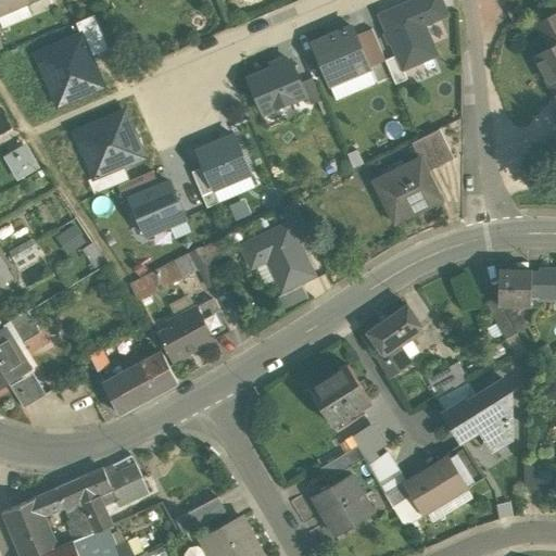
[(0,0),(0,14),(33,0),(0,0)]
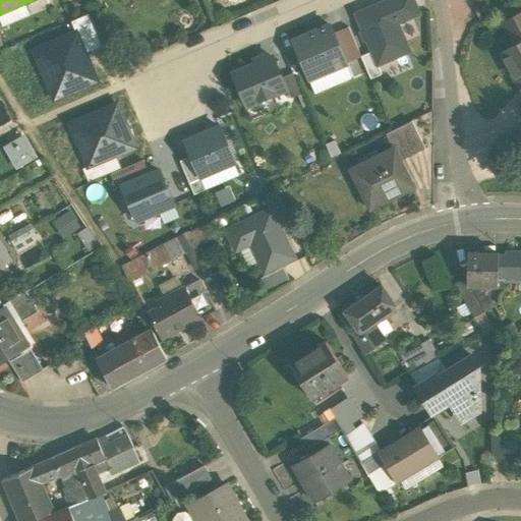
[(412,0),(391,0),(356,15),(372,53),(378,65),(409,52),(397,23),(419,14),(412,0)]
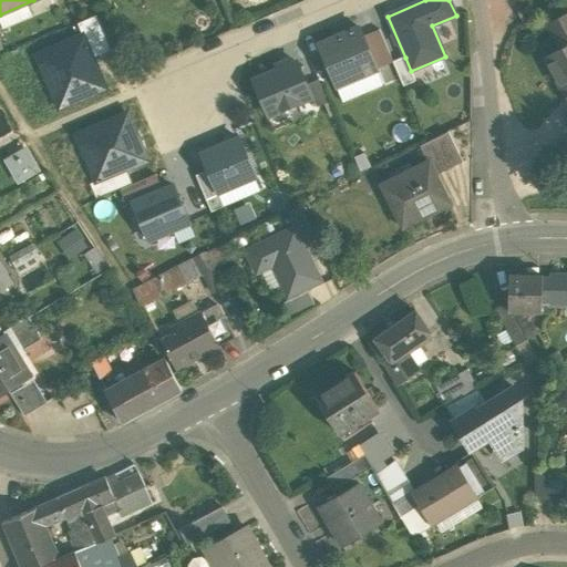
[(566,1),(544,18),(548,24),(566,13),(566,1)]
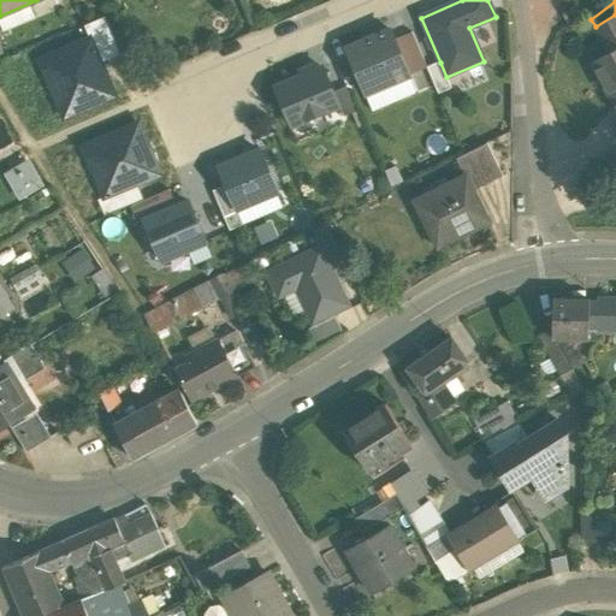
[(572,22),(566,12),(562,13),(567,24),(572,22)]
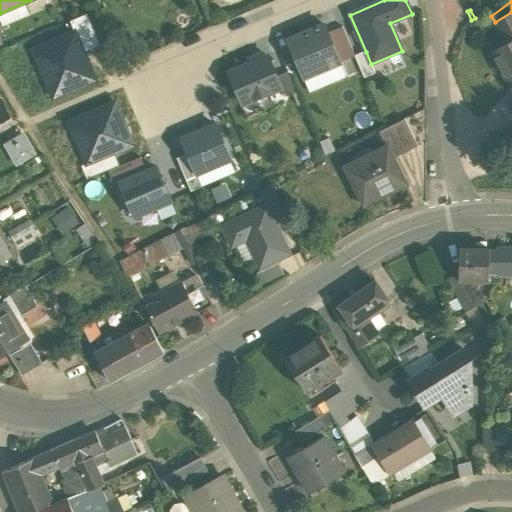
[(511,12),(495,22),(493,23),(505,45),(511,40),(511,12)]
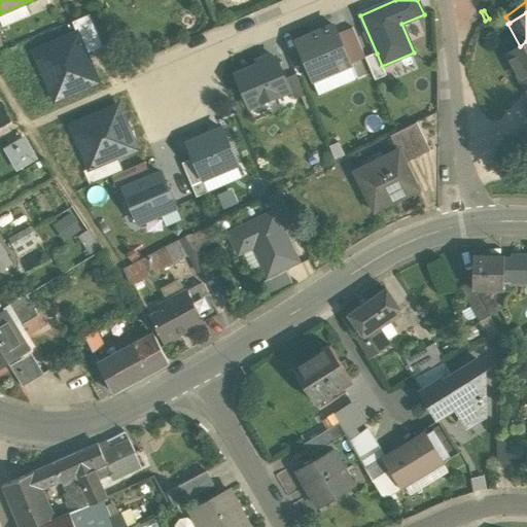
[(77,31),(88,54),(103,46),(89,13),(73,21),(77,31)]
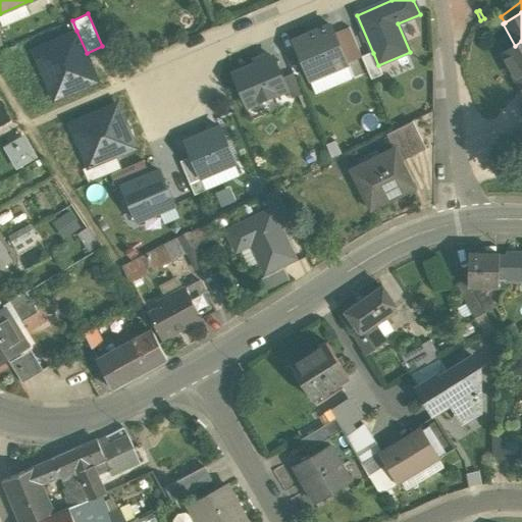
[(294,43),(310,80),(347,63),(334,34),(331,27),(294,43)]
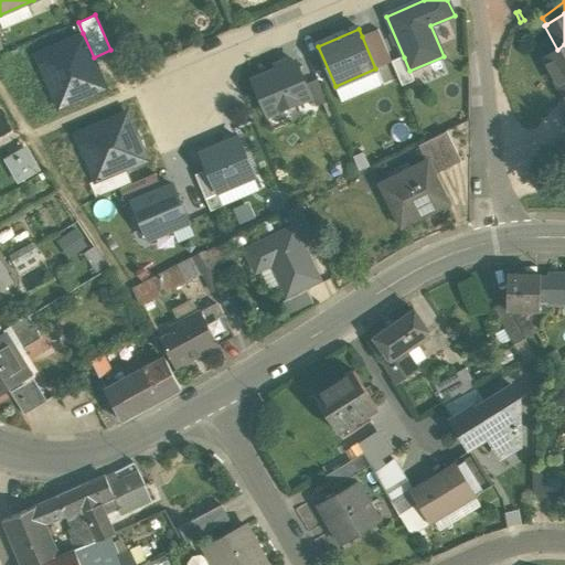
[(379,30),(362,36),(375,68),(392,61),(379,30)]
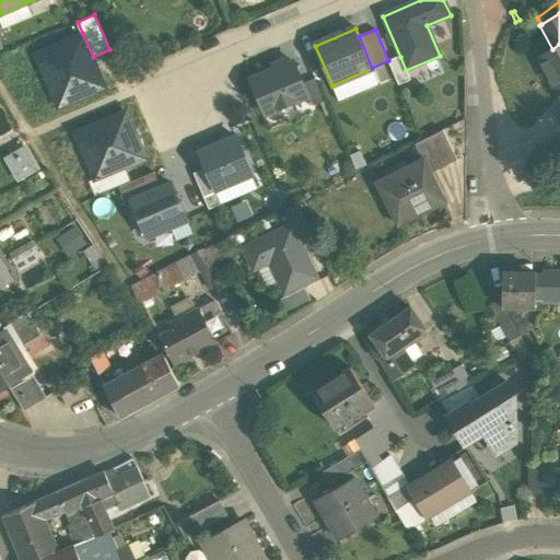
[(35,54),(58,106),(105,86),(93,57),(82,33),(35,54)]
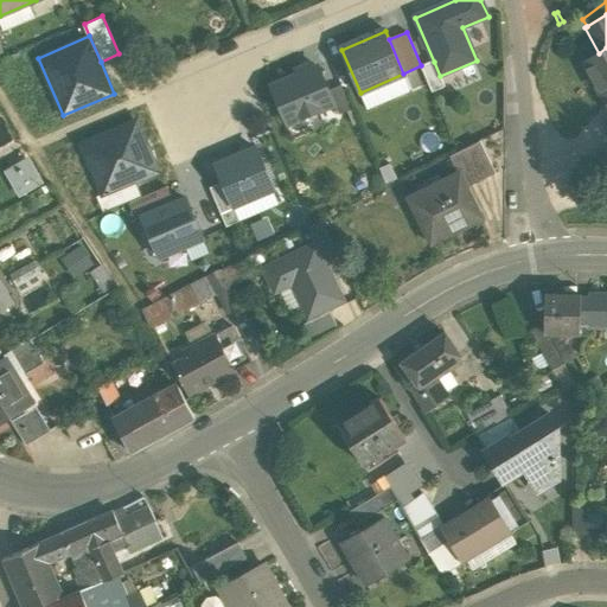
[(606,48),(599,53),(582,62),(605,102),(606,101),(606,119),(605,121),(606,125),(606,48)]
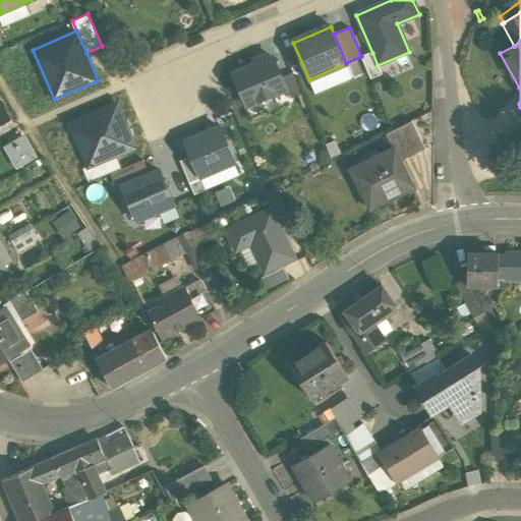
[(378,65),(372,53),(361,57),(370,79),(382,74),(378,65)]
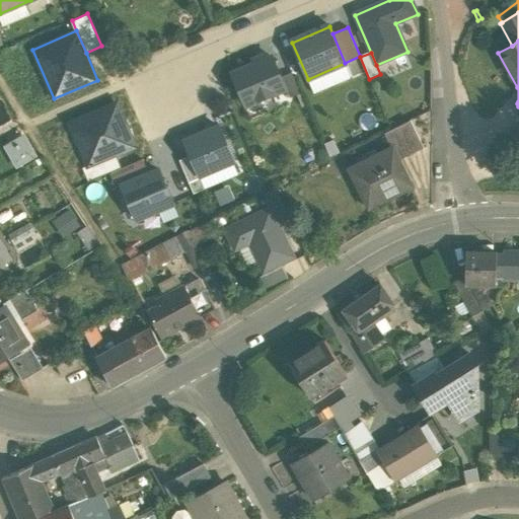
[(232,74),(246,105),(286,88),(272,57),(232,74)]
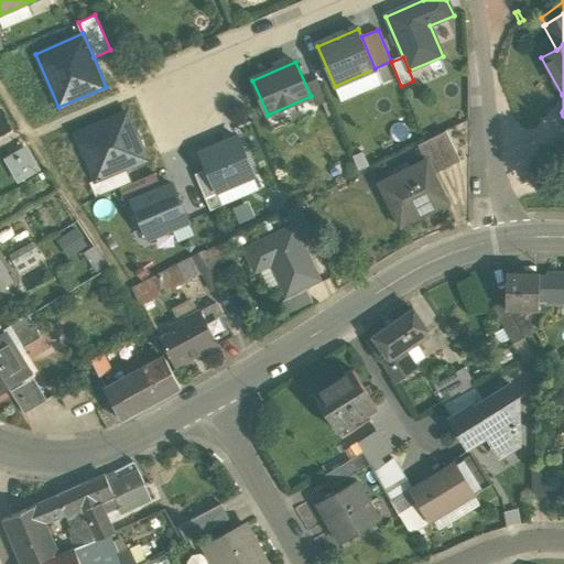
[(145,160),(126,112),(76,133),(95,180),(96,181),(126,169),(145,160)]
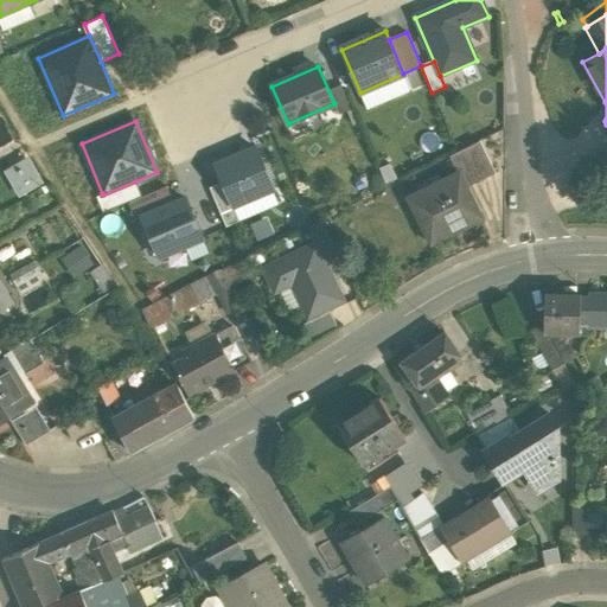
[(480,141),(466,148),(481,179),(496,172),(480,141)]
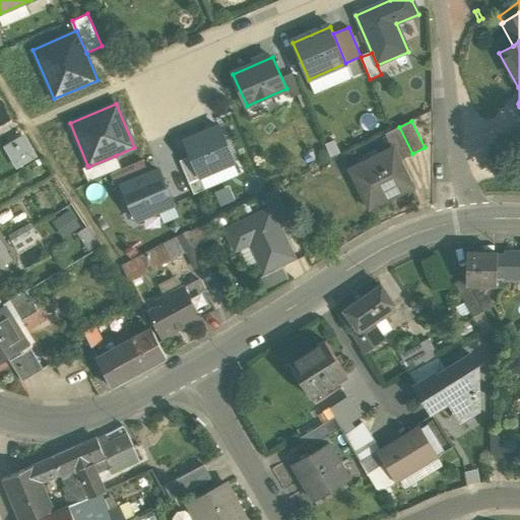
[(399,127),(384,134),(392,148),(393,147),(400,160),(412,153),(399,127)]
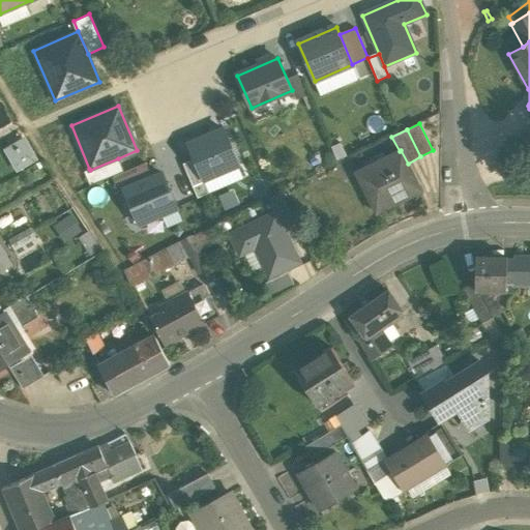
[(239,165),(225,130),(188,145),(195,159),(203,180),(239,165)]
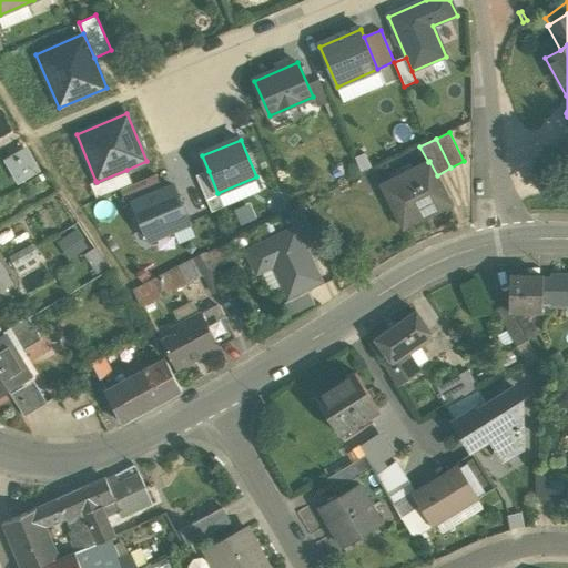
[(27,144),(4,159),(19,183),(42,169),(27,144)]
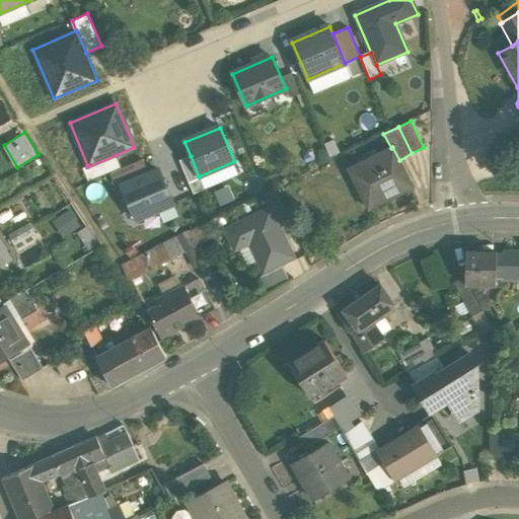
[(391,148),(349,169),(369,209),(413,188),(399,160),(392,147),(391,148)]
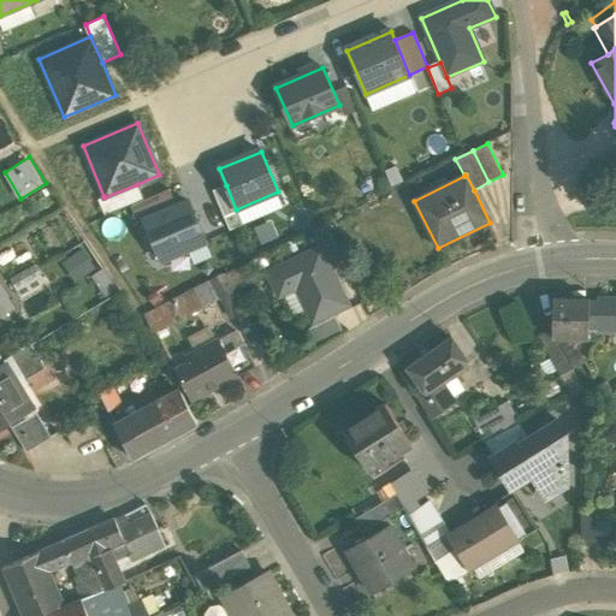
[(105,197),(104,196),(98,200),(105,217),(131,206),(144,200),(137,184),(105,197)]
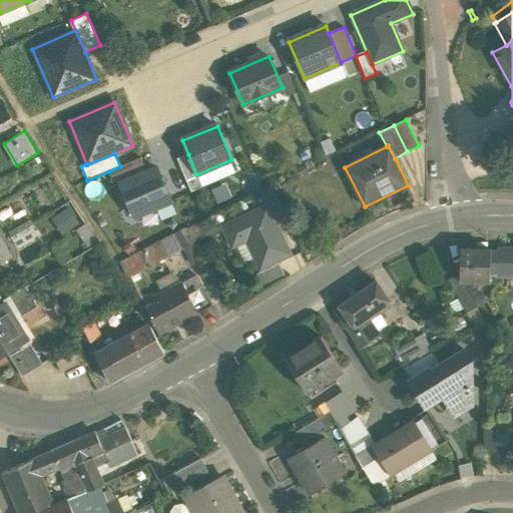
[(196,174),(188,154),(177,159),(191,192),(202,187),(196,174)]
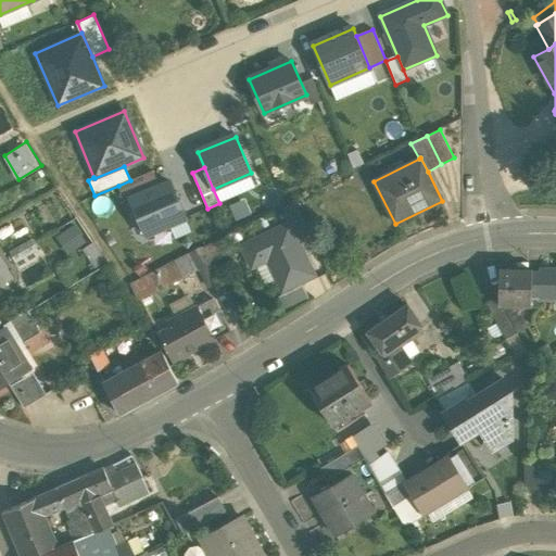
[(131,201),(162,188),(154,172),(130,180),(118,186),(126,203),(131,201)]
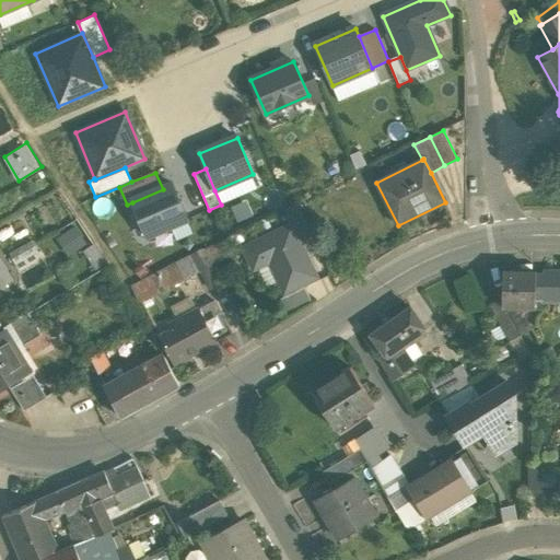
[(147,236),(188,220),(173,185),(163,189),(132,202),(147,236)]
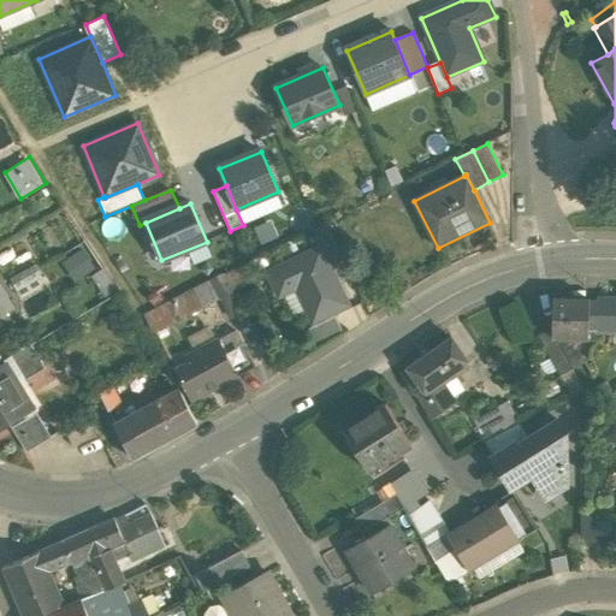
[(63,259),(76,279),(96,267),(83,247),(63,259)]
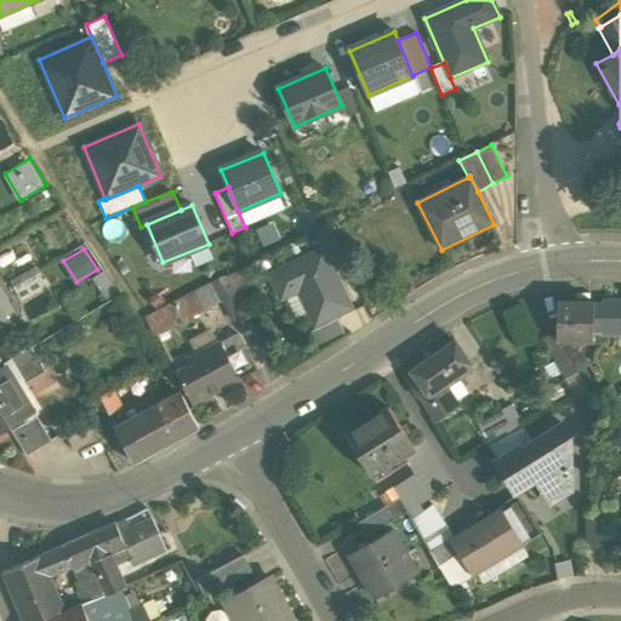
[(352,308),(324,250),(272,275),(281,298),(300,290),(317,324),(352,308)]
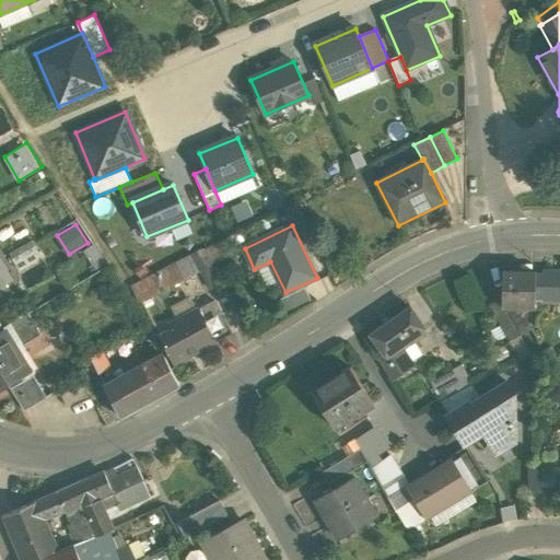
[(201,251),(131,289),(139,303),(209,265),(201,251)]
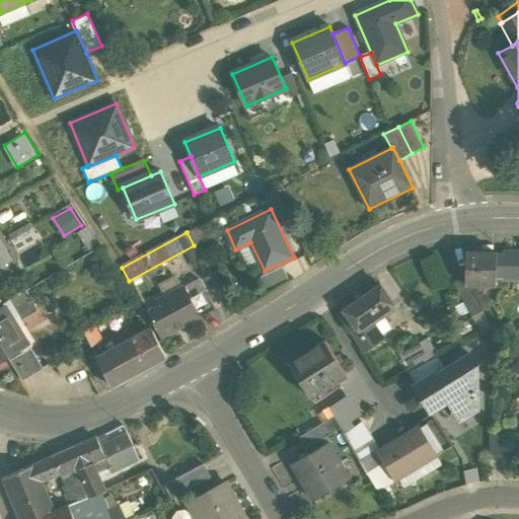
[(0,240),(0,267),(12,260),(0,240)]
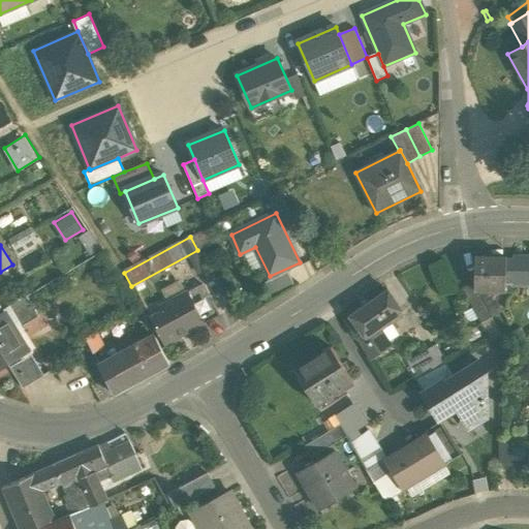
[(42,249),(19,261),(26,274),(49,260),(42,249)]
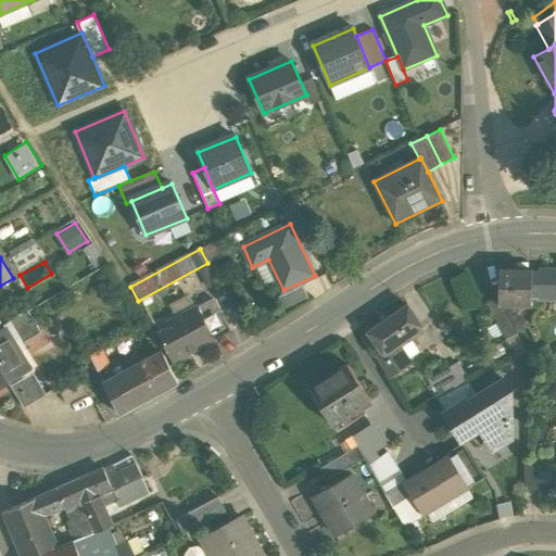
[(531,270),(498,269),(498,297),(498,305),(506,306),(530,306),(530,294),(531,277),(531,270)]
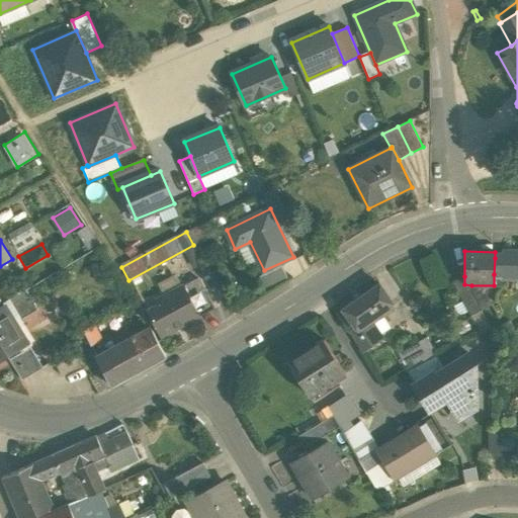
[(517,251),(503,251),(503,259),(495,258),(494,274),(502,274),(502,277),(517,277),(517,251)]
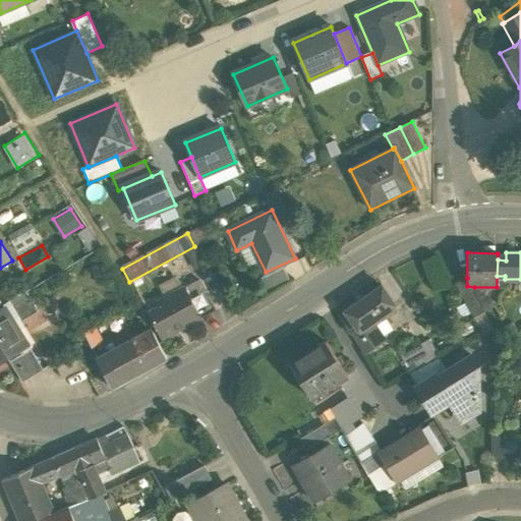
[(265,275),(270,286),(289,277),(283,265),(265,275)]
